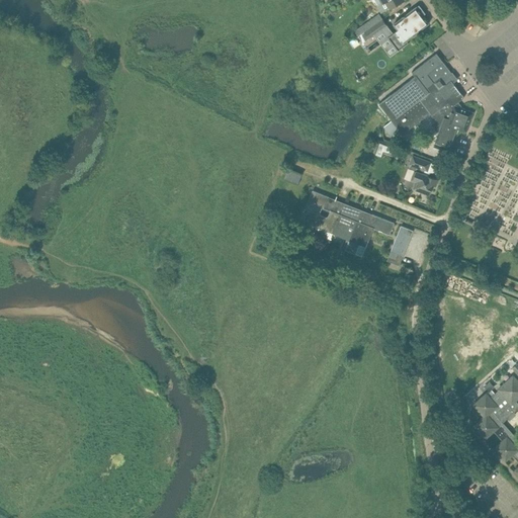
[(380,0),(382,2),(377,5),(381,12),(389,8),(404,0),(380,0)]
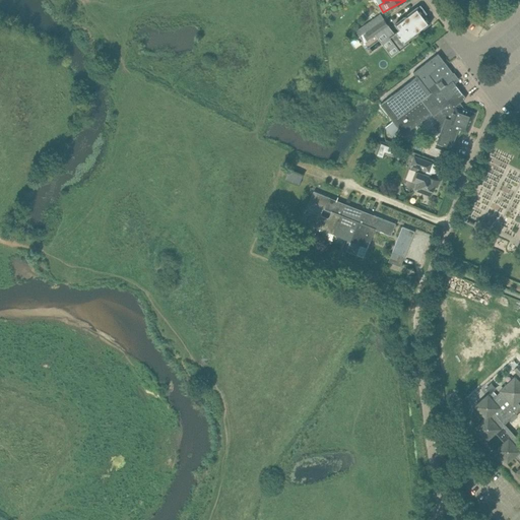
[(399,51),(410,43),(408,41),(423,29),(431,23),(425,15),(427,13),(420,5),(418,7),(418,6),(395,24),(399,29),(389,38),(399,51)]
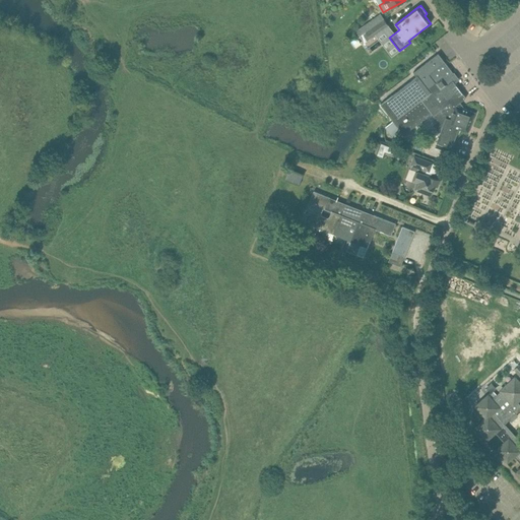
[(372,26),(365,31),(371,39),(389,25),(383,18),(372,26)]
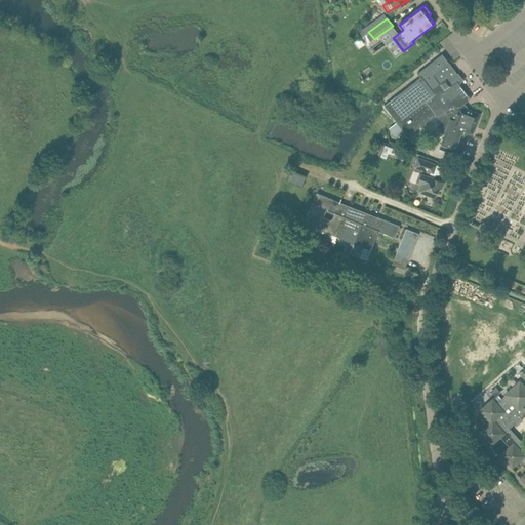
[(375,27),(372,23),(365,27),(368,32),(375,27)]
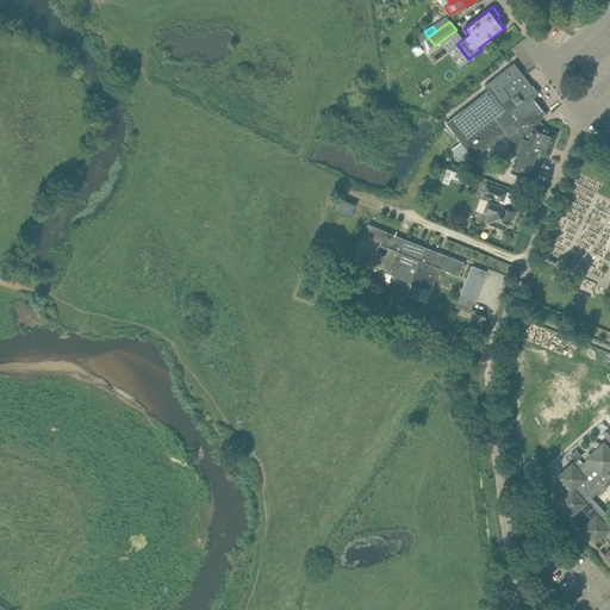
[(428,37),(421,42),(425,48),(428,51),(435,45),(428,37)]
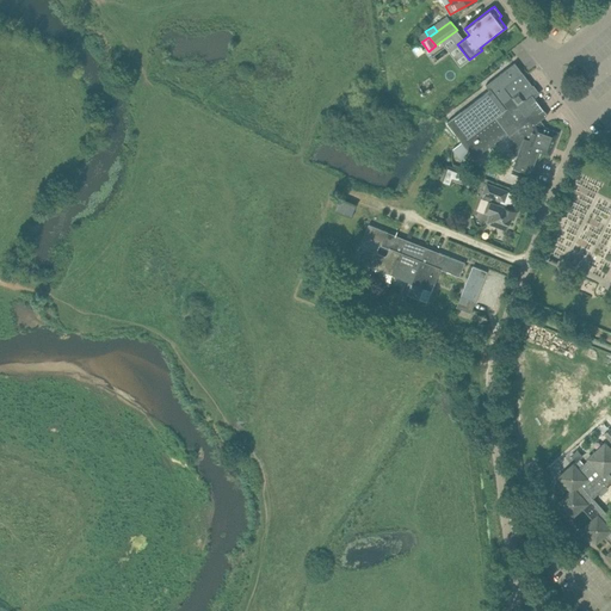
[(511,173),(518,176),(529,180),(539,152),(550,156),(560,133),(542,125),(539,122),(548,116),(542,109),(543,107),(542,106),(542,107),(541,106),(541,105),(541,104),(539,105),(538,104),(539,103),(538,102),(538,103),(532,96),(528,90),(532,86),(514,62),(486,85),(489,90),(446,122),(475,159),(504,136),(503,135),(506,131),(514,142),(510,147),(516,155),(517,155),(511,173)]
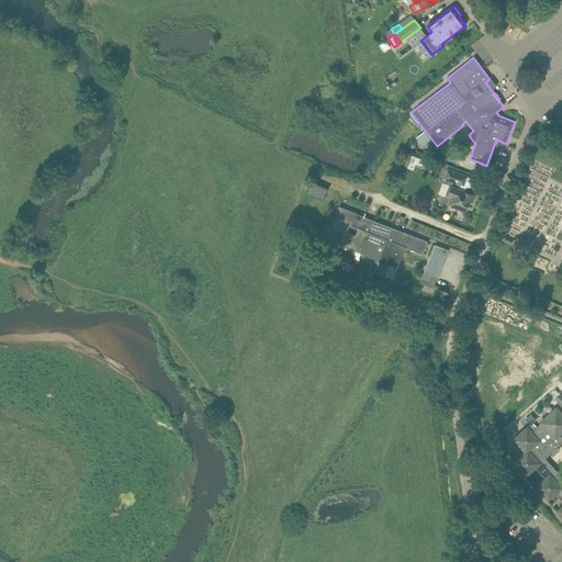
[(411,155),(405,169),(413,172),(415,168),(420,170),(422,166),(427,167),(428,161),(411,155)]
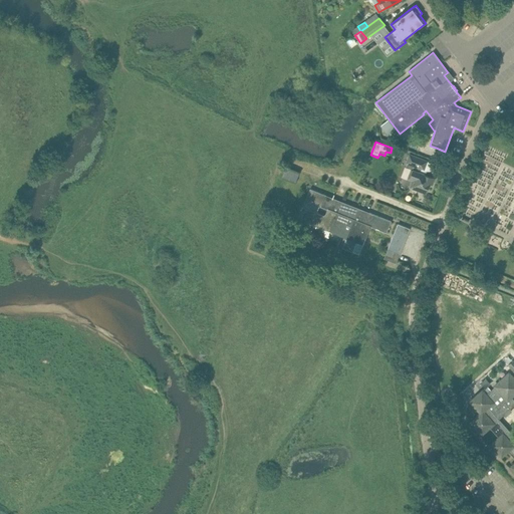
[(428,161),(418,158),(409,154),(406,163),(413,165),(411,170),(407,179),(412,181),(409,187),(426,194),(430,184),(433,185),(435,178),(420,173),(422,169),(425,170),(428,161)]
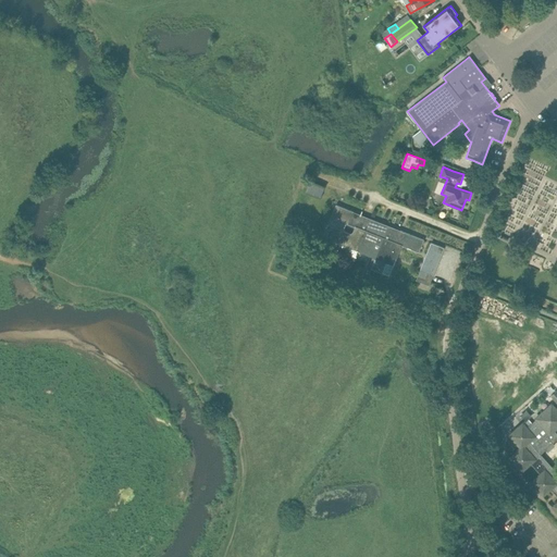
[(336,205),(332,214),(327,225),(326,224),(322,236),(322,237),(330,240),(331,239),(341,243),(358,249),(360,244),(358,244),(363,230),(364,231),(369,219),(363,217),(362,219),(359,218),(360,215),(354,212),(336,205)]
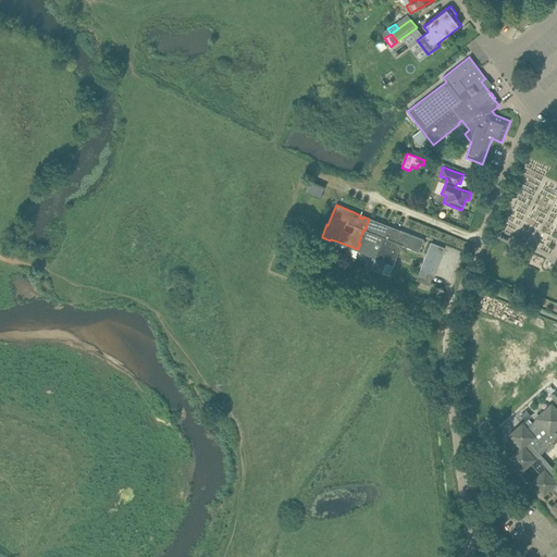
[(363,230),(358,244),(360,244),(358,249),(359,250),(371,255),(363,274),(362,276),(368,279),(369,276),(372,269),(387,226),(382,224),(381,226),(378,225),(379,223),(369,219),(364,231),(363,230)]
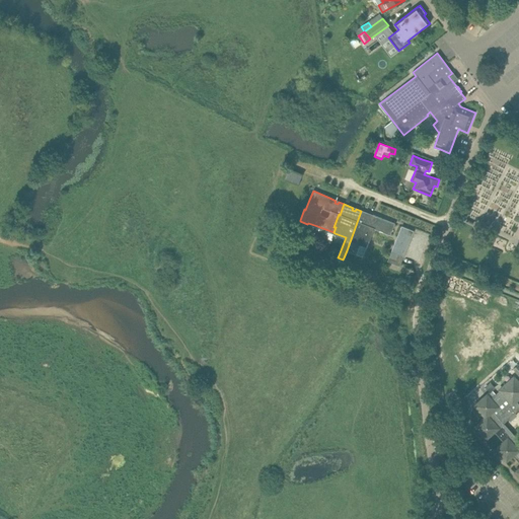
[(390,235),(395,223),(373,215),(372,218),(369,217),(370,214),(361,211),(347,250),(357,254),(360,244),(367,247),(370,241),(369,240),(373,228),(390,235)]
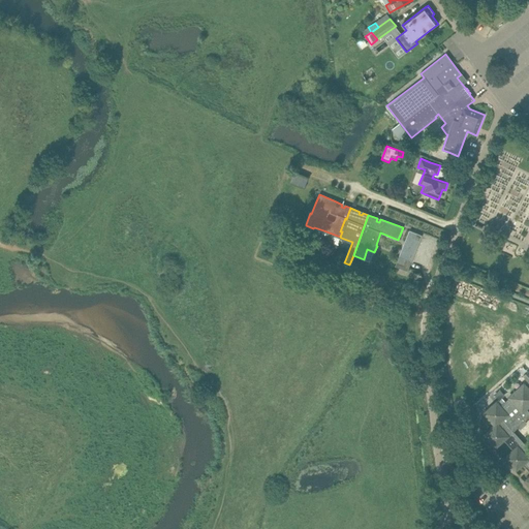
[(417,247),(422,236),(409,230),(405,242),(417,247)]
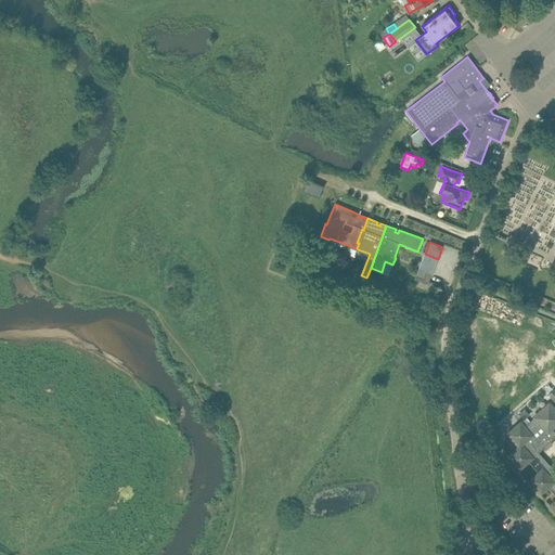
[(425,254),(422,260),(435,266),(438,259),(425,254)]
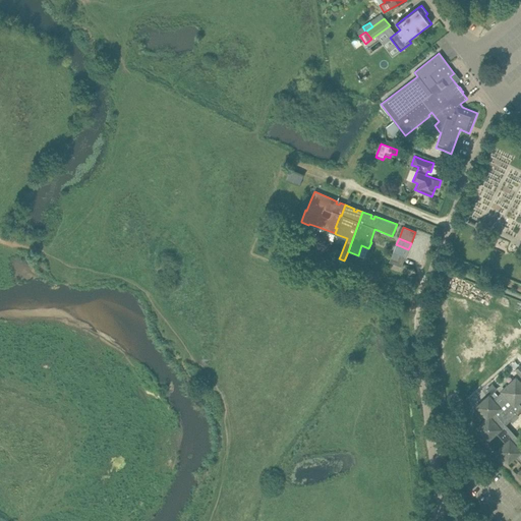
[(408,249),(396,244),(393,252),(405,257),(408,249)]
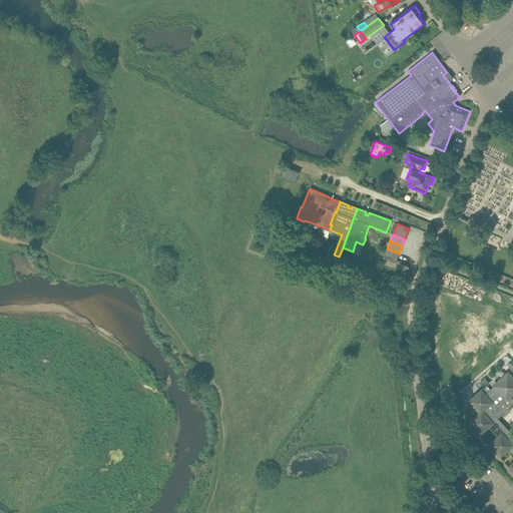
[(387,248),(383,258),(395,263),(397,260),(399,253),(387,248)]
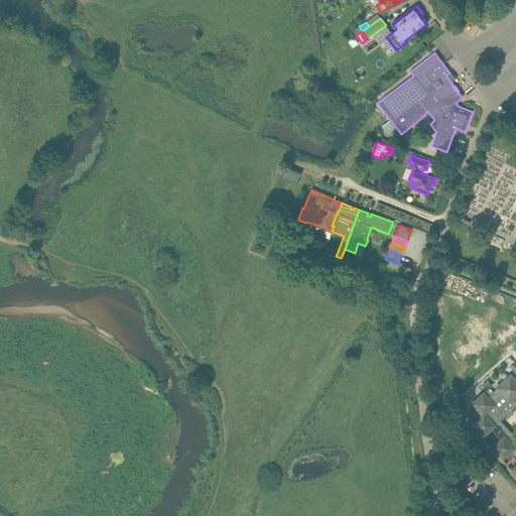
[(515,396),(515,379),(511,374),(497,387),(498,389),(489,397),(484,392),(472,403),(483,415),(473,424),(484,436),(493,428),(502,438),(493,446),(504,459),(513,450),(515,454),(515,465),(512,469),(515,472),(515,438),(510,432),(511,431),(501,420),(506,416),(505,415),(511,409),(512,411),(515,406),(515,401),(513,398),(515,396)]
